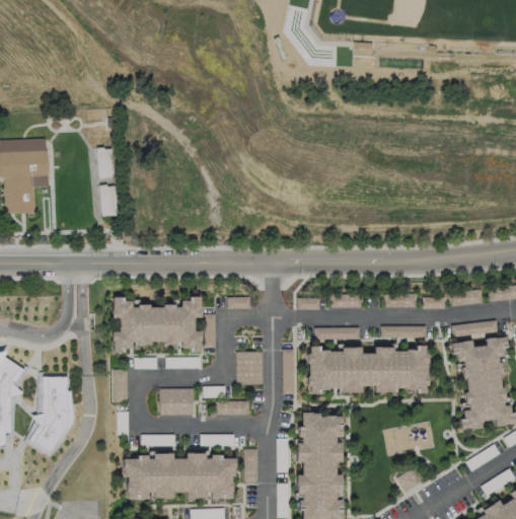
[(118,129),(109,129),(109,119),(117,118),(118,129)]
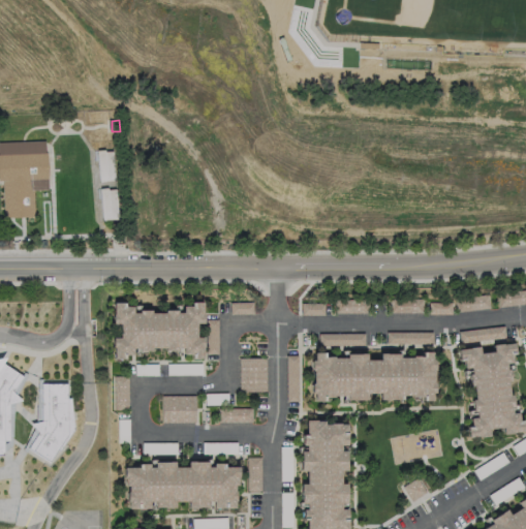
[(1,143),(4,183),(6,216),(14,216),(26,216),(36,217),(36,189),(52,189),(48,139),(26,141),(1,143)]
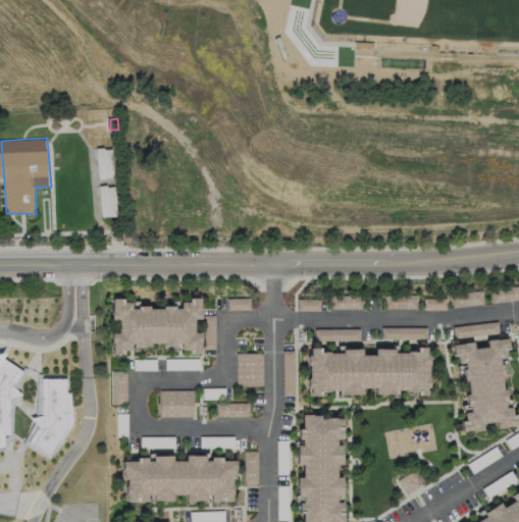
[(98,149),(100,164),(102,179),(115,178),(113,149),(107,150),(105,148),(98,149)]
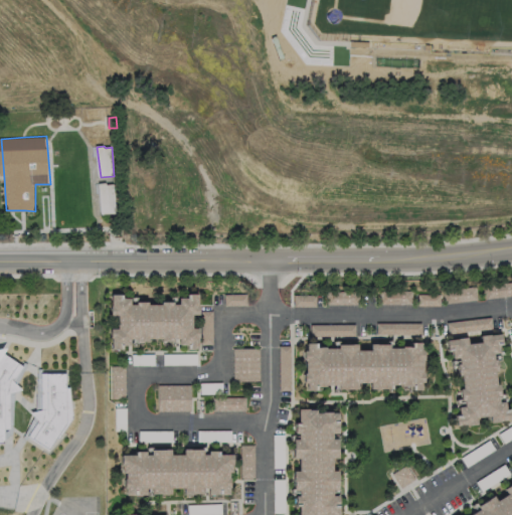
[(101,184),(103,214),(118,213),(115,183),(110,184),(108,182),(101,184)]
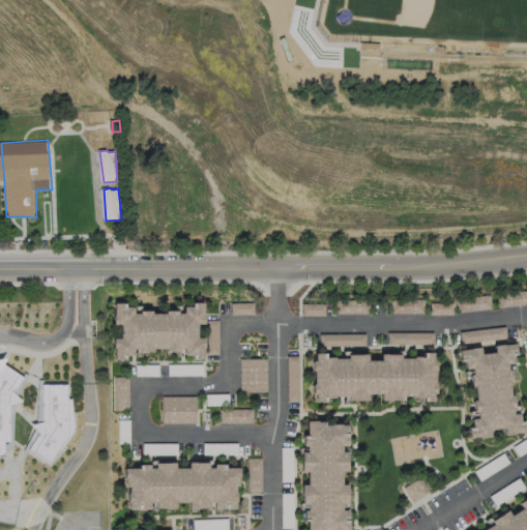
[(502,307),(526,303),(526,291),(500,295),(502,307)]
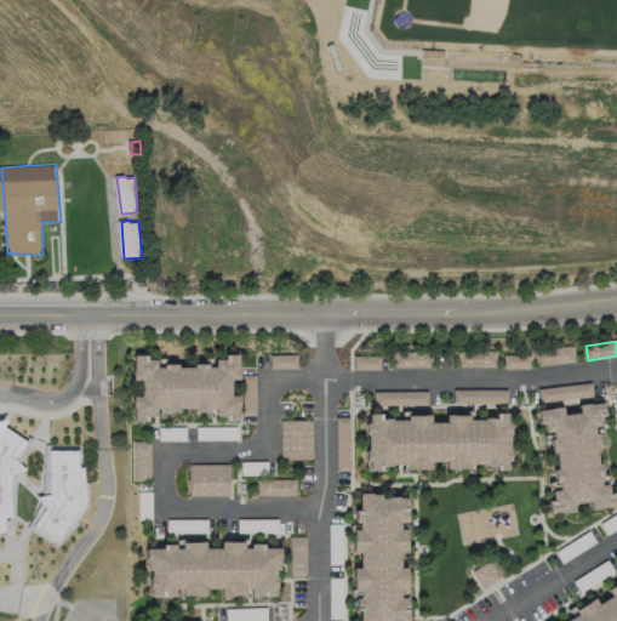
[(538,366),(575,360),(573,345),(536,349),(538,366)]
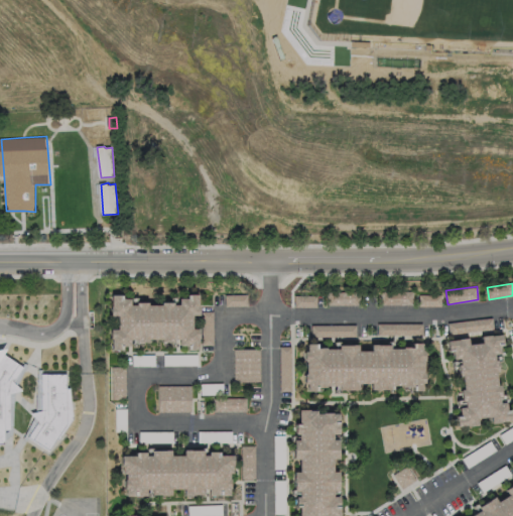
[(414,291),(382,291),(382,305),(414,304),(414,291)]
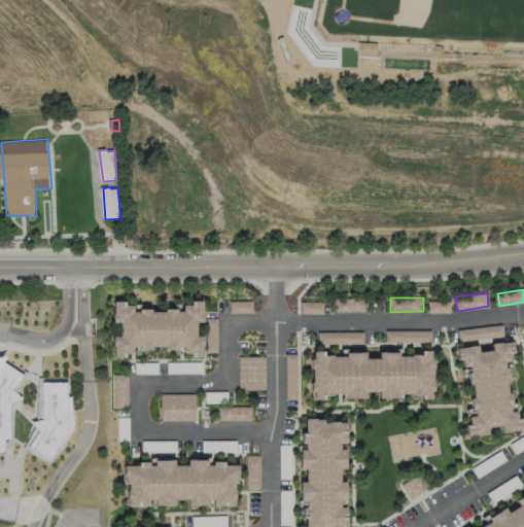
[(205,321),(198,321),(198,336),(204,336),(204,358),(201,358),(201,361),(198,361),(198,358),(191,358),(191,357),(195,356),(195,352),(194,352),(194,354),(183,354),(183,349),(181,349),(181,352),(165,352),(165,349),(155,349),(155,352),(139,352),(139,349),(137,350),(137,354),(131,354),(131,360),(129,360),(129,364),(125,365),(125,359),(114,359),(114,336),(123,336),(123,322),(114,322),(113,302),(127,302),(127,306),(134,306),(134,312),(139,312),(139,309),(153,309),(153,312),(166,312),(166,309),(179,309),(179,312),(184,312),(184,305),(193,305),(193,299),(205,299),(205,321)]
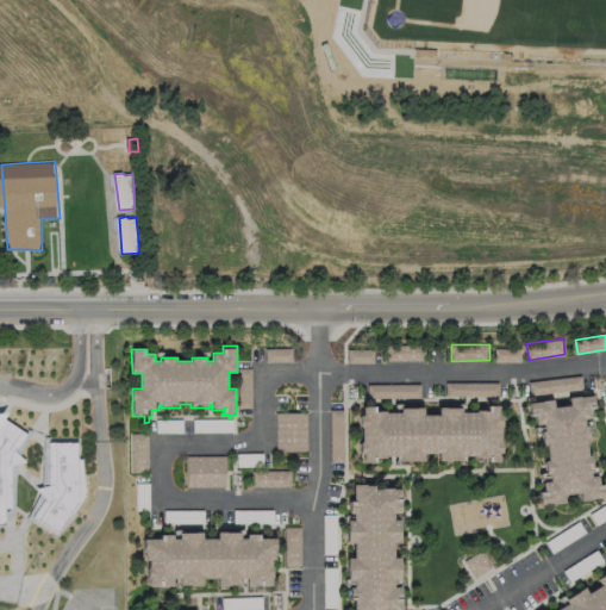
[(268,362),(293,361),(292,348),(268,349),(268,362)]
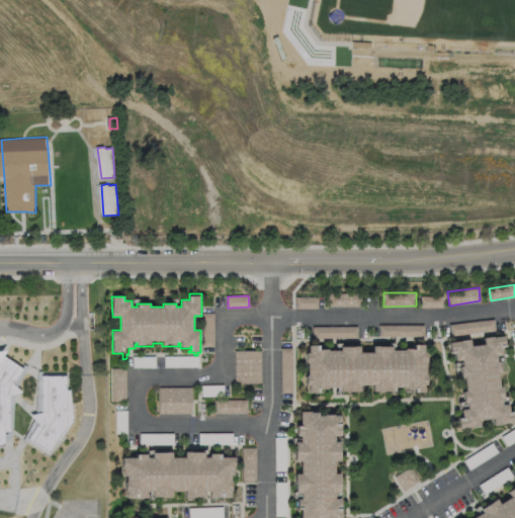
[(422,308),(444,308),(444,296),(422,295),(422,308)]
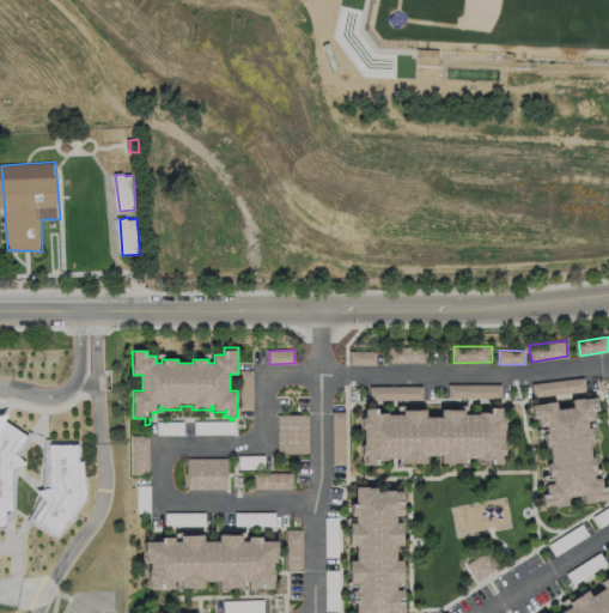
[(378,364),(378,351),(352,352),(352,365),(378,364)]
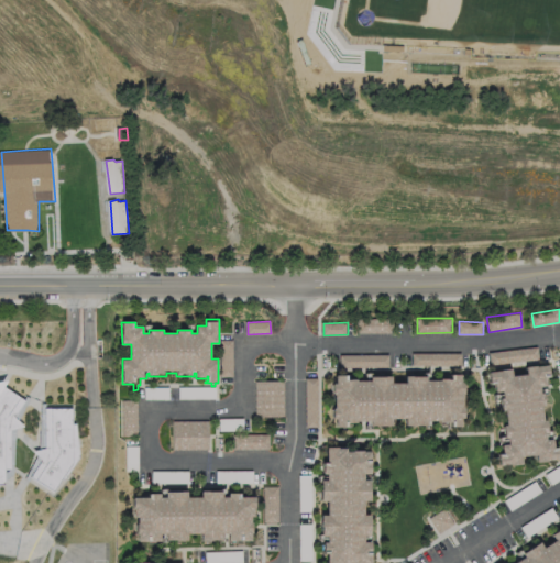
[(222,377),(234,377),(234,340),(221,340),(222,377)]
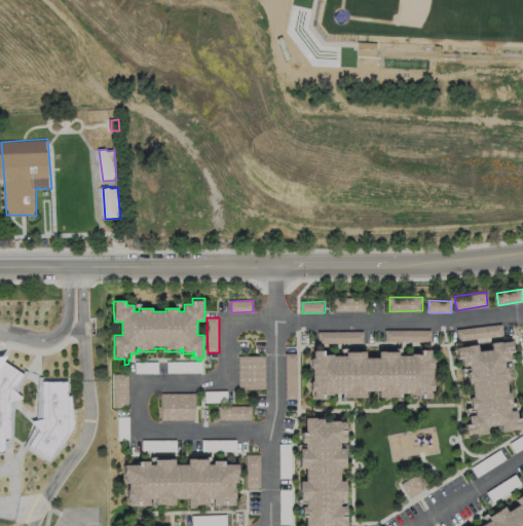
[(458,339),(503,338),(503,326),(458,328),(458,339)]
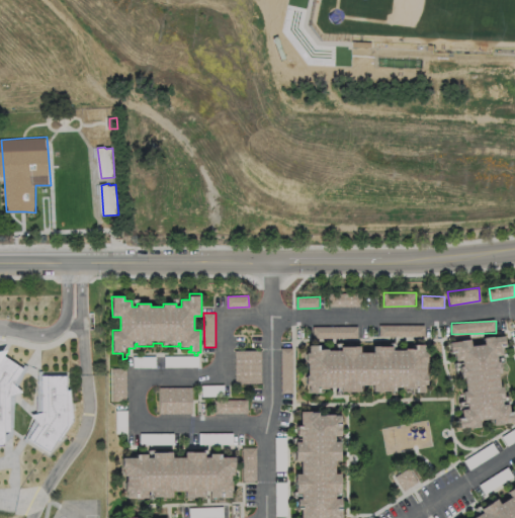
[(380,336),(425,336),(425,325),(380,325),(380,336)]
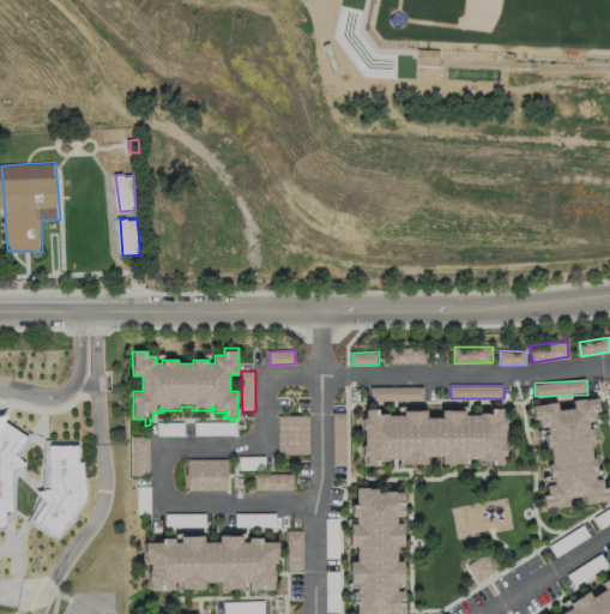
[(372,401),(424,401),(424,387),(372,387),(372,401)]
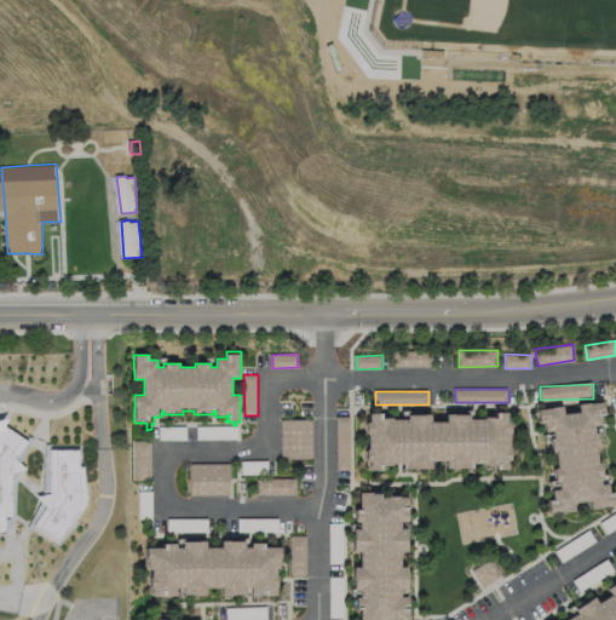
[(537,409),(539,422),(543,420),(545,431),(553,430),(557,468),(554,469),(556,482),(558,482),(559,489),(552,489),(553,500),(548,500),(550,512),(574,510),(574,503),(589,500),(591,509),(615,506),(615,489),(610,491),(609,482),(600,483),(600,478),(603,478),(602,461),(599,463),(594,425),(600,425),(599,415),(604,415),(603,402),(537,409)]
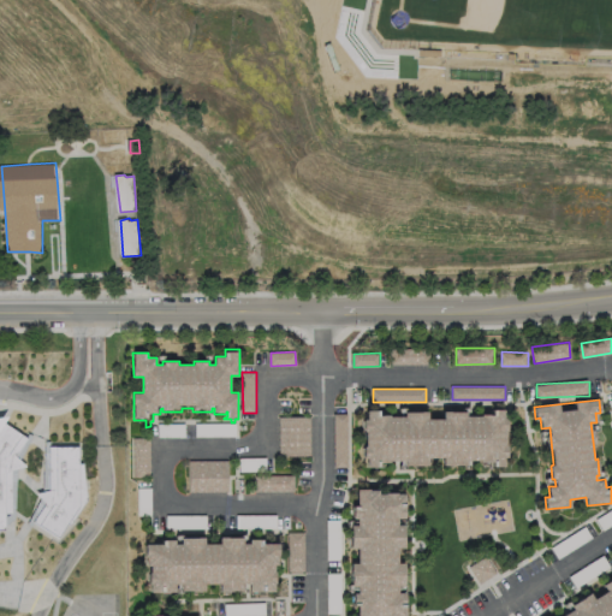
[(366,409),(366,418),(362,418),(362,432),(364,432),(364,451),(362,451),(362,458),(366,458),(367,469),(380,468),(380,462),(404,462),(404,467),(427,466),(427,457),(443,457),(443,466),(467,466),(467,461),(495,461),(495,468),(505,465),(505,457),(509,457),(507,451),(506,451),(505,412),(497,412),(497,416),(467,416),(467,412),(444,412),(444,419),(429,419),(429,412),(405,412),(405,416),(390,416),(390,414),(381,415),(381,409),(366,409)]
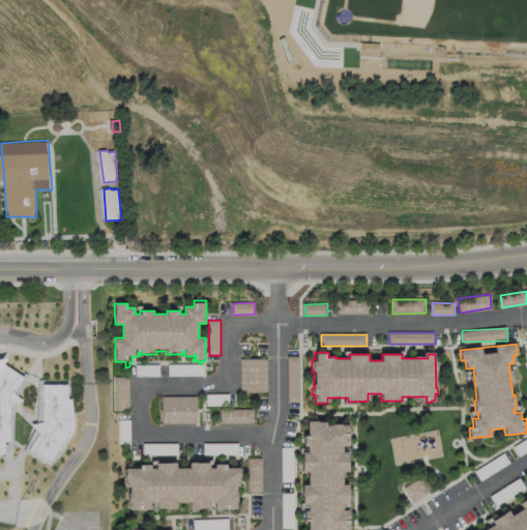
[(268,392),(268,358),(241,359),(242,392),(268,392)]
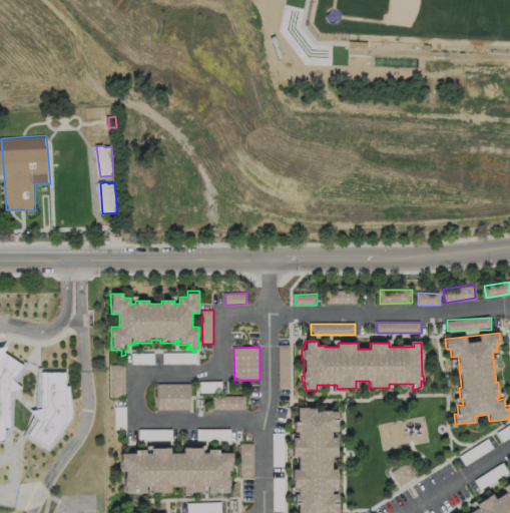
[(12,386),(12,429),(7,429),(7,443),(3,443),(1,444),(0,445),(0,349),(8,348),(6,353),(25,367),(12,386)]
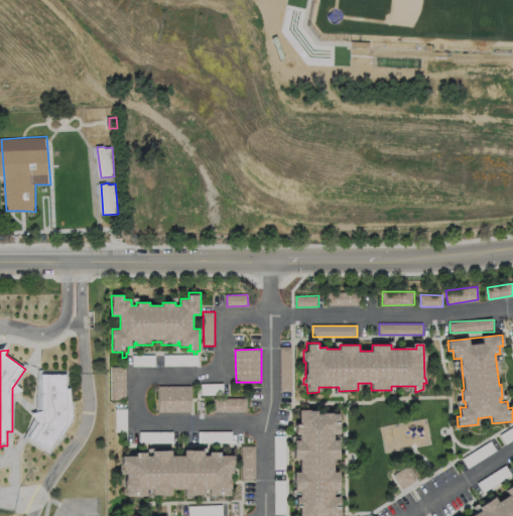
[(114,399),(128,398),(127,367),(114,368),(114,399)]
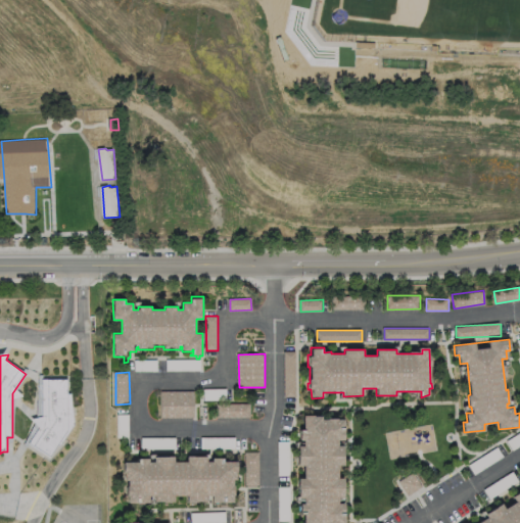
[(46,378),(72,378),(72,395),(75,395),(77,424),(63,448),(59,446),(53,458),(31,444),(43,428),(34,421),(45,416),(46,378)]
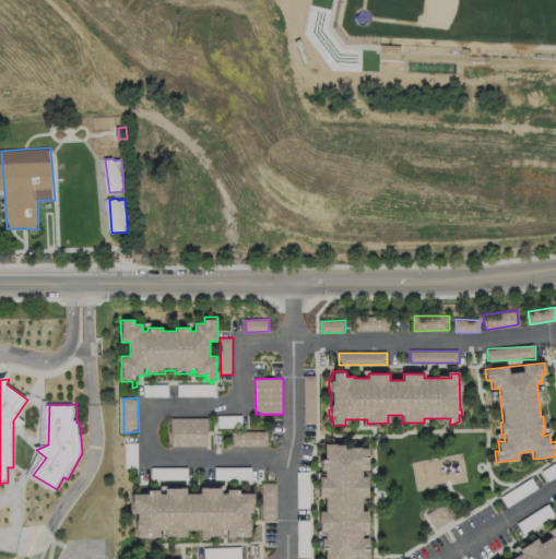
[(174,418),(174,447),(209,445),(208,417),(174,418)]
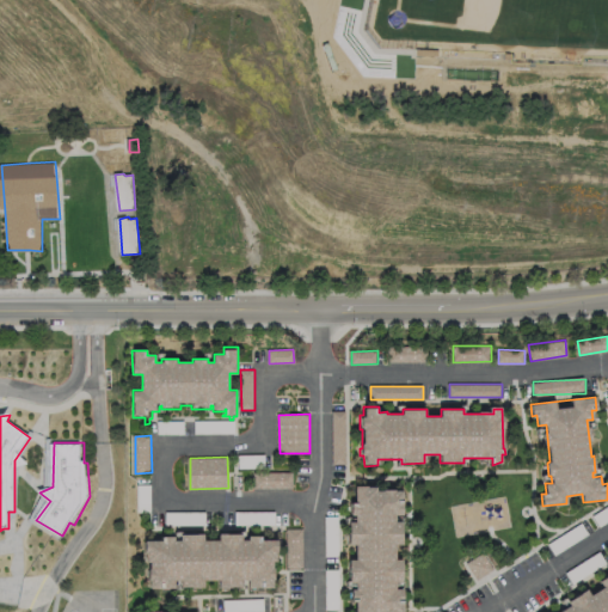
[(294,488),(294,472),(255,473),(256,489),(294,488)]
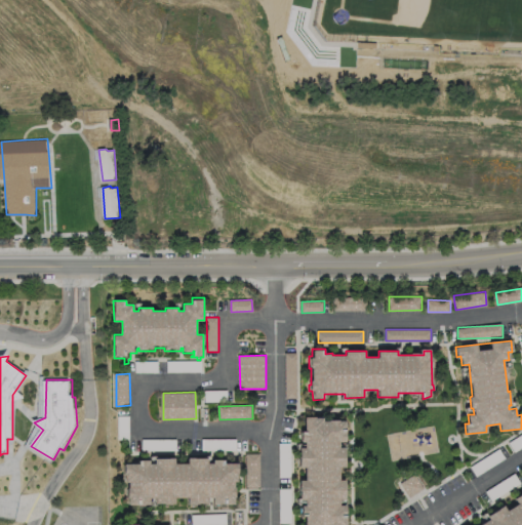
[(306,416),(306,431),(302,431),(302,441),(304,441),(305,448),(299,448),(299,466),(306,466),(306,480),(298,480),(299,499),(305,499),(305,505),(302,505),(302,516),(306,516),(306,524),(346,524),(344,420),(323,421),(323,416),(306,416)]
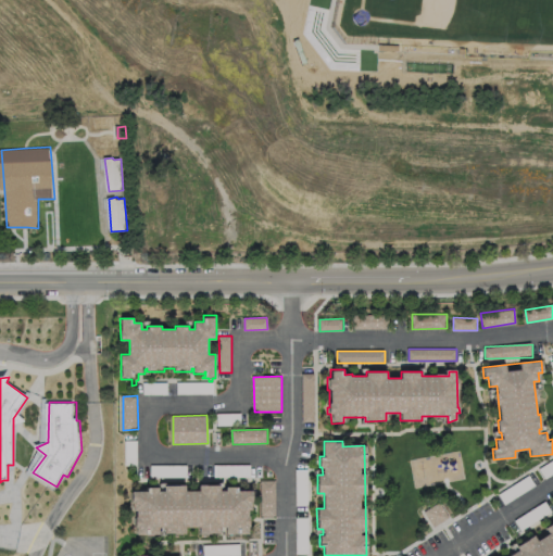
[(262,480),(262,489),(276,489),(276,480),(262,480)]
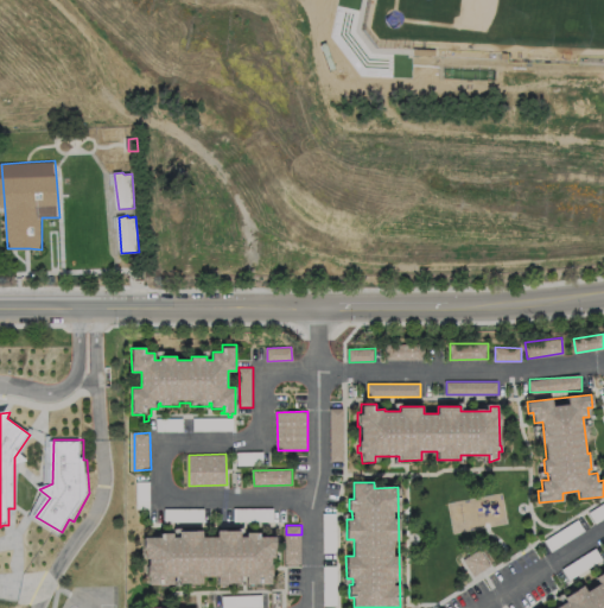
[(275,539),(275,582),(249,582),(249,577),(241,577),(241,584),(221,584),(221,576),(204,576),(204,584),(185,584),(185,577),(178,577),(178,584),(145,584),(145,537),(163,537),(163,532),(176,532),(176,538),(179,539),(179,531),(207,531),(207,538),(218,538),(218,531),(243,531),(243,538),(248,538),(248,530),(264,530),(264,539),(275,539)]
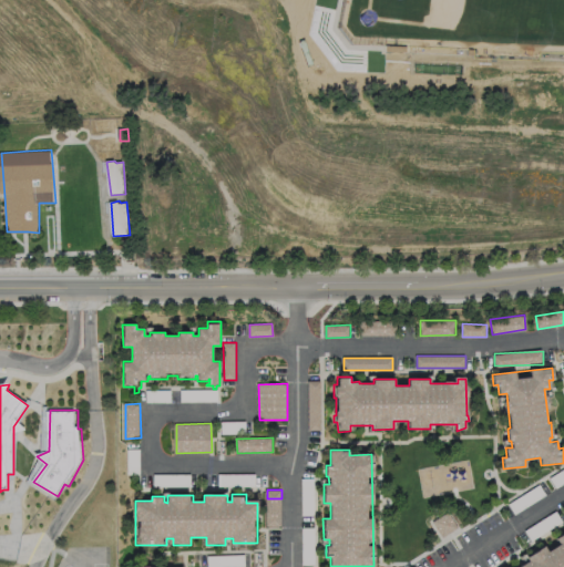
[(434,521),(442,537),(459,529),(451,513),(434,521)]
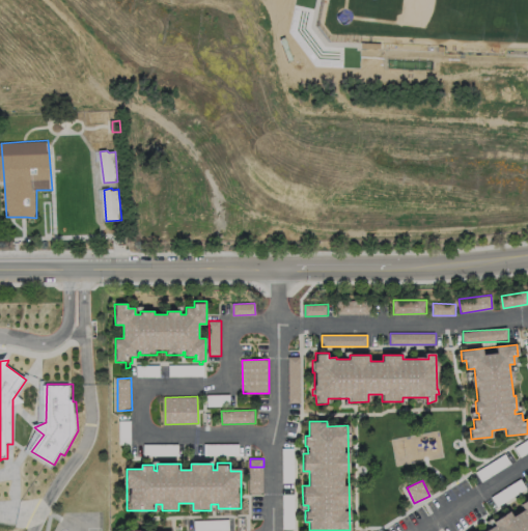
[(467,530),(527,530),(527,496),(521,500),(524,505),(513,511),(510,506),(493,518),(495,521),(484,528),(483,526),(477,530),(475,526),(467,530)]
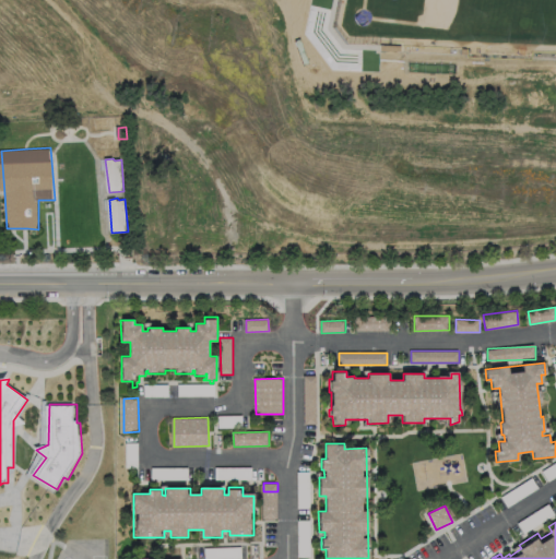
[(248,558),(248,547),(205,548),(205,558),(248,558)]
